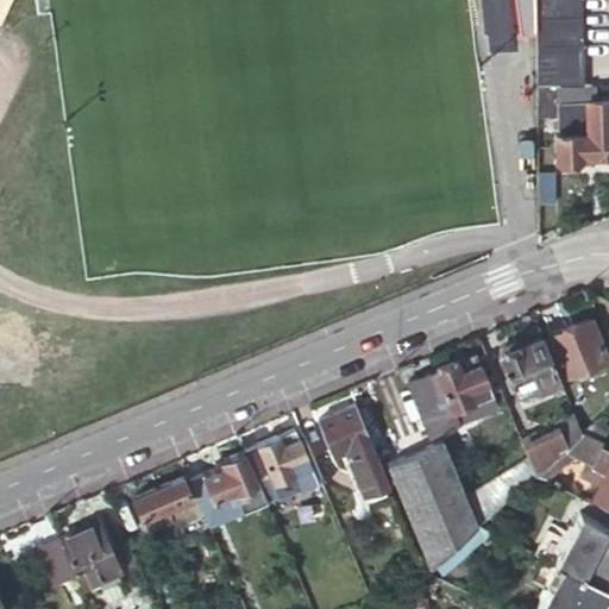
[(535,0),(538,82),(557,83),(583,85),(584,82),(581,0),(535,0)]
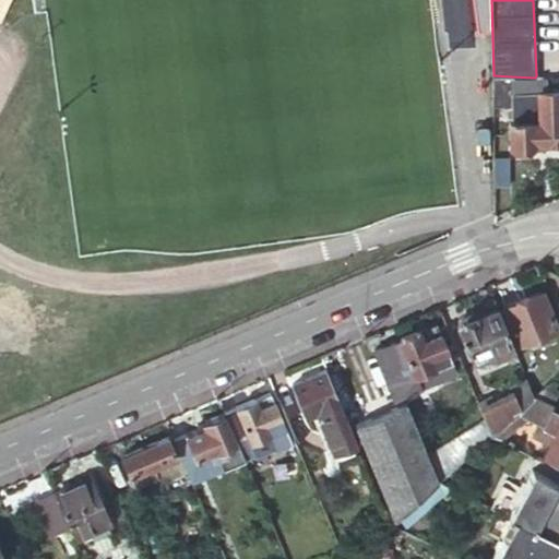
[(551,75),(552,75),(558,74),(558,42),(543,42),(544,75),(551,75)]
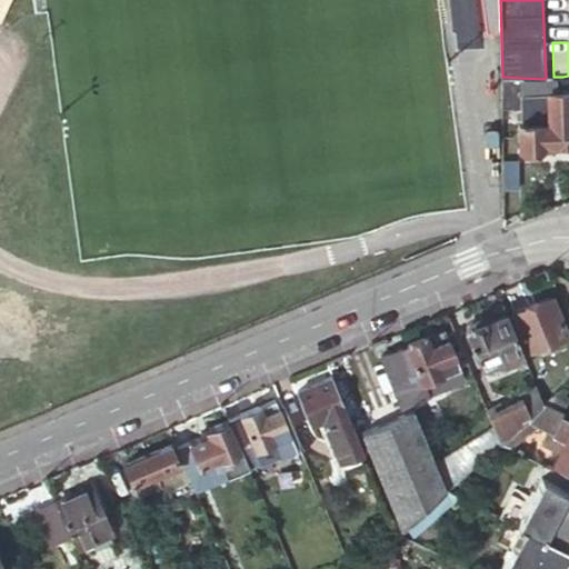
[(502,77),(502,108),(521,108),(520,78),(502,77)]
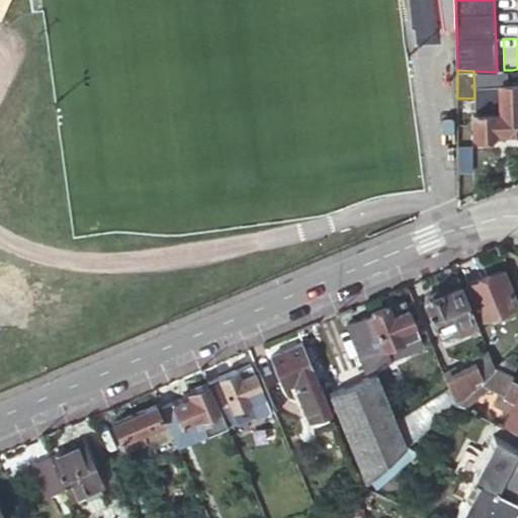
[(495,135),(517,134),(517,85),(500,86),(500,113),(494,114),(495,112),(473,113),(473,137),(496,136),(495,135)]
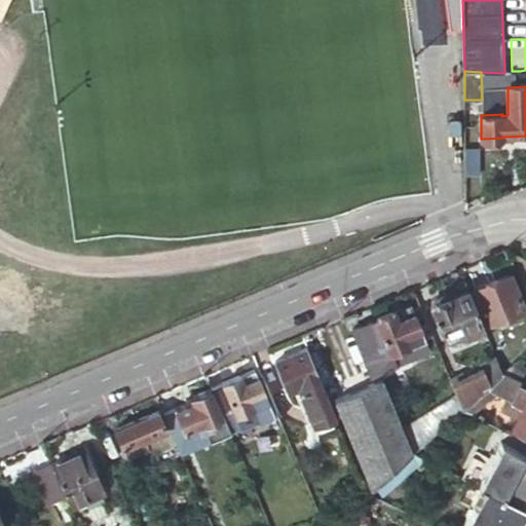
[(525,311),(511,274),(474,289),(489,326),(525,311)]
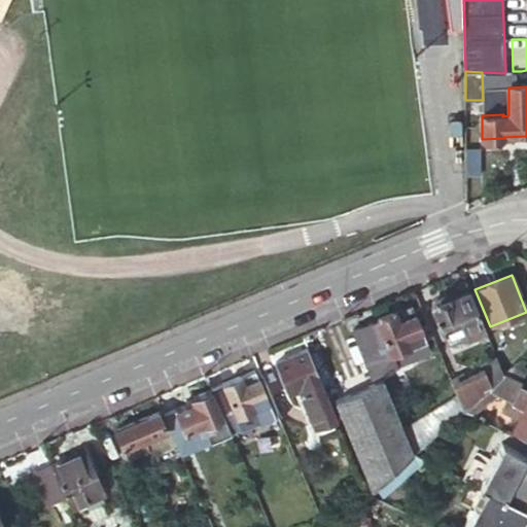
[(488,338),(469,292),(452,299),(446,294),(435,299),(435,306),(432,307),(448,344),(479,331),(482,341),(488,338)]
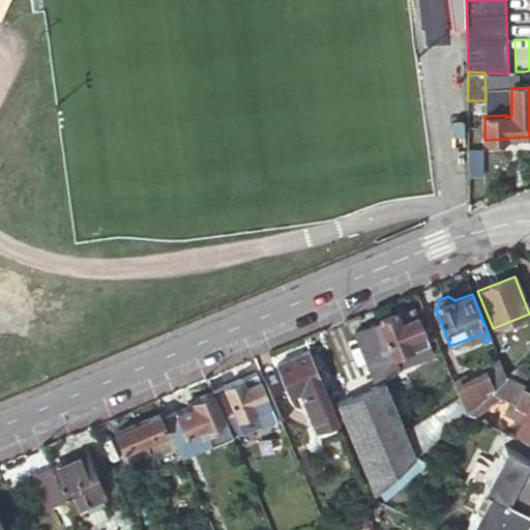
[(414,307),(399,314),(403,323),(417,317),(414,307)]
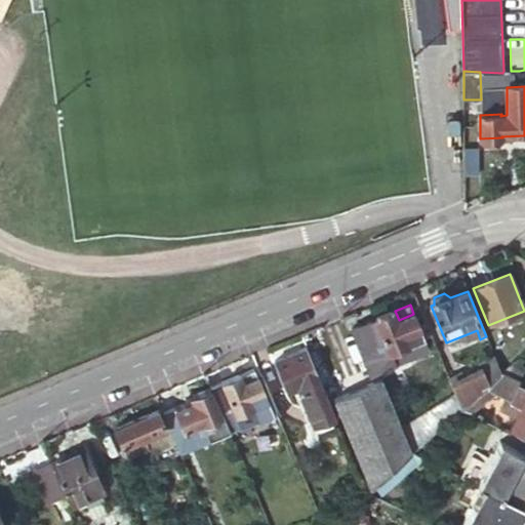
[(372,375),(396,366),(395,364),(410,357),(429,350),(413,314),(399,320),(395,311),(353,328),(372,375)]
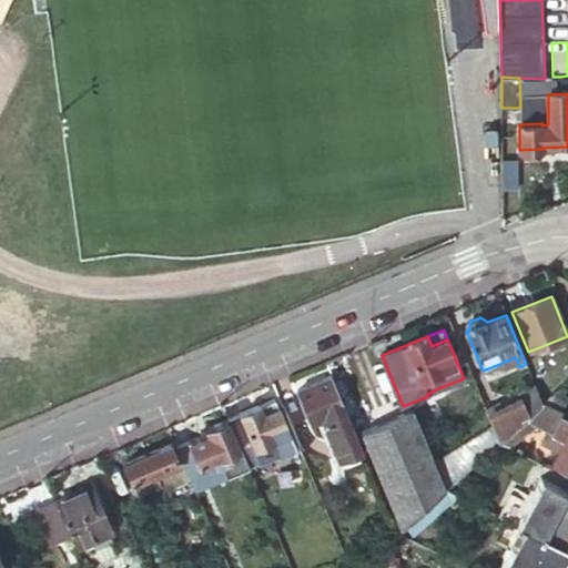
[(314,434),(320,430),(326,428),(344,470),(364,463),(331,378),(296,392),(314,434)]
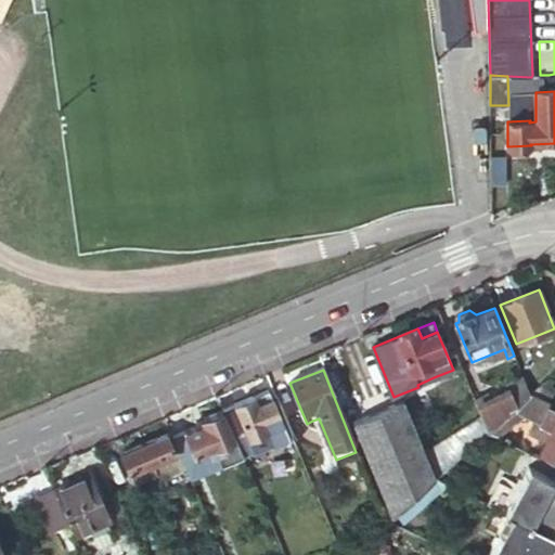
[(485,425),(488,433),(530,395),(524,377),(516,379),(519,386),(491,399),(488,394),(475,400),(481,415),(485,425)]
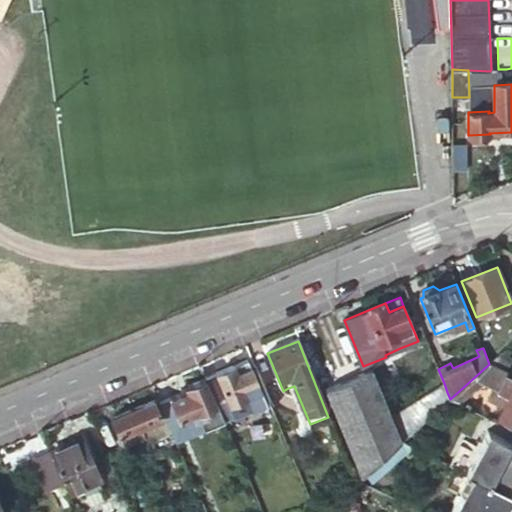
[(248,360),(234,366),(237,374),(252,369),(248,360)]
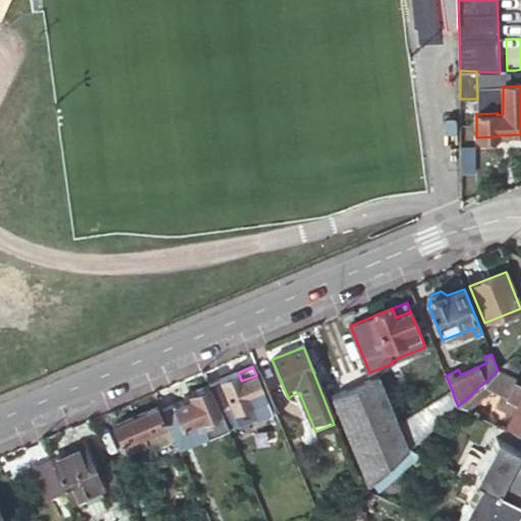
[(458,406),(477,416),(510,377),(498,370),(458,406)]
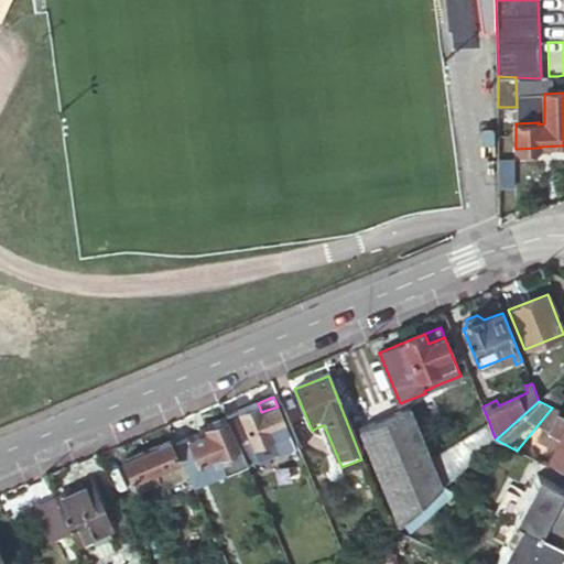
[(258,403),(226,416),(247,466),(277,452),(278,455),(295,447),(278,407),(261,412),(258,403)]
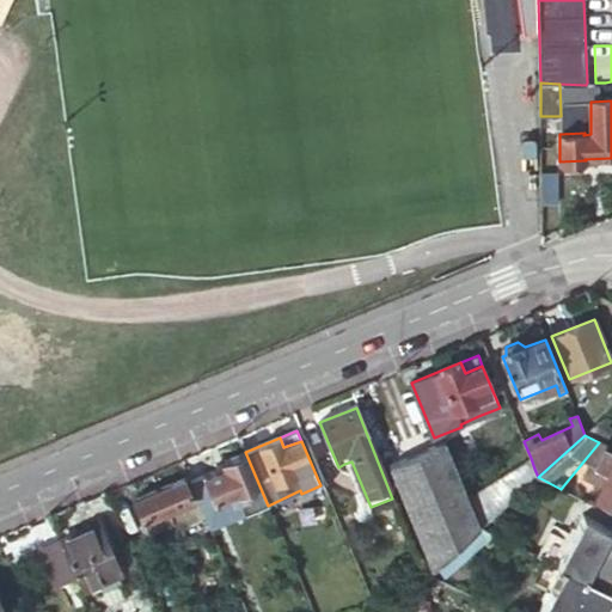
[(429,563),(432,569),(481,527),(473,510),(469,497),(445,441),(390,465),(429,563)]
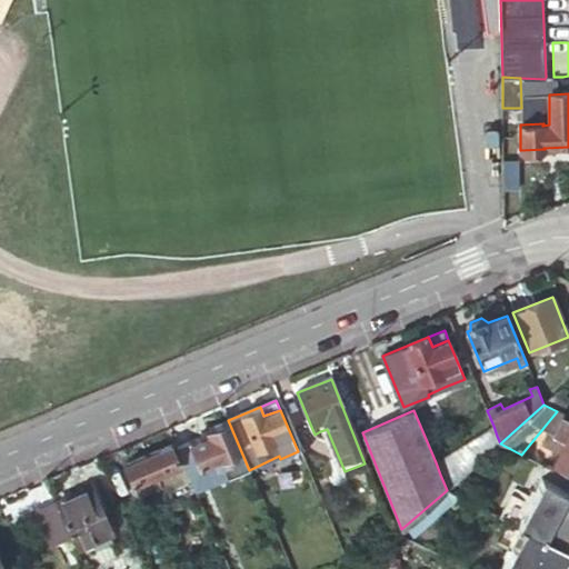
[(568,419),(562,416),(553,433),(566,439),(553,462),(568,469),(568,419)]
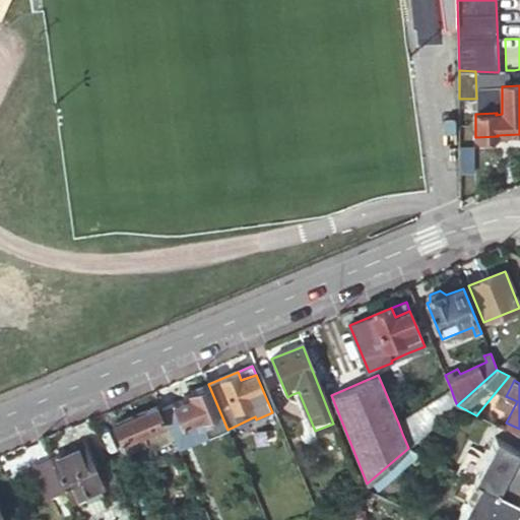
[(161,409),(171,431),(182,427),(191,445),(228,430),(208,384),(189,393),(191,397),(161,409)]
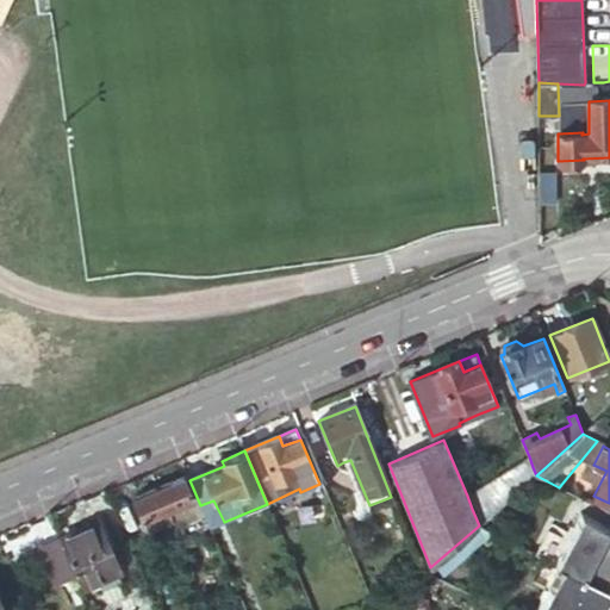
[(472,509),(479,526),(536,475),(533,467),(529,456),(467,496),(472,509)]
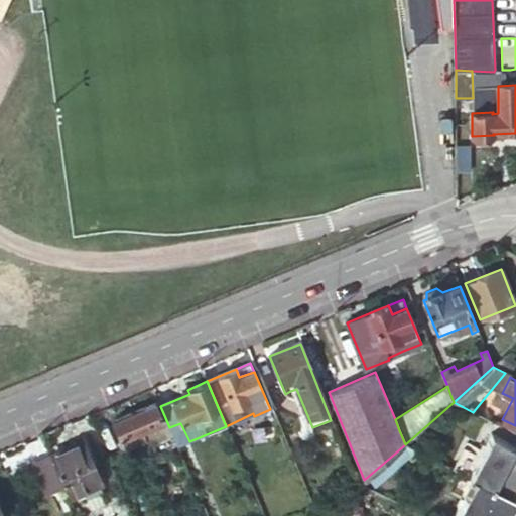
[(296,389),(290,391),(306,430),(312,427),(296,389)]
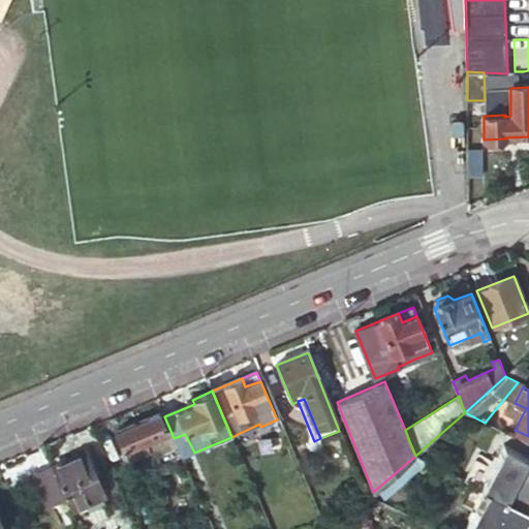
[(164,416),(162,412),(116,431),(127,458),(174,438),(164,416)]
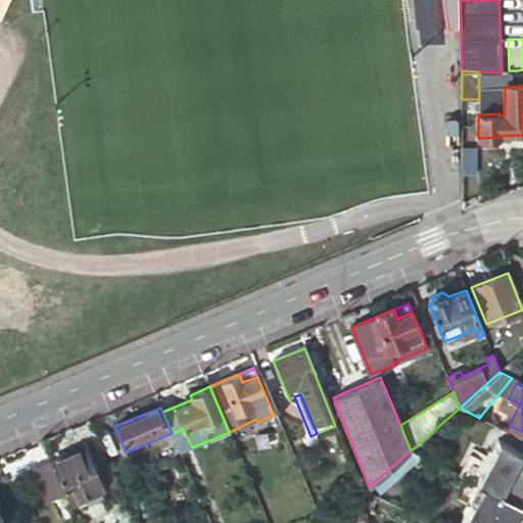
[(480,485),(522,506),(522,505),(522,460),(521,459),(522,455),(522,453),(498,440),(477,484),(480,485)]
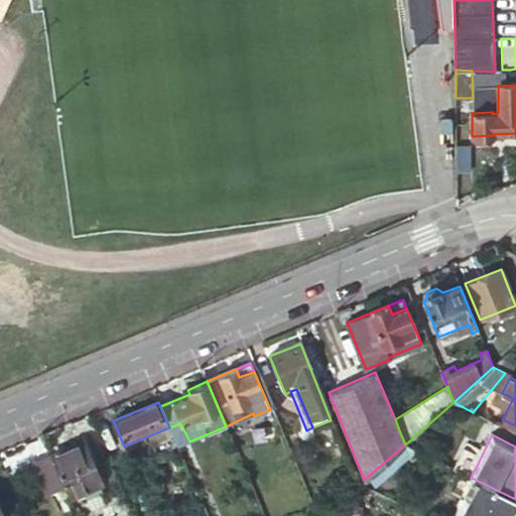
[(67,448),(50,455),(68,496),(87,488),(91,496),(103,491),(99,484),(101,481),(86,446),(83,441),(67,448)]
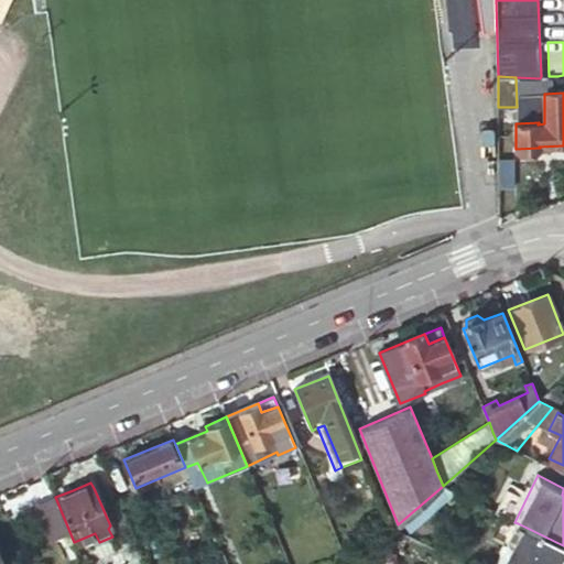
[(68,532),(55,497),(36,505),(52,540),(68,532)]
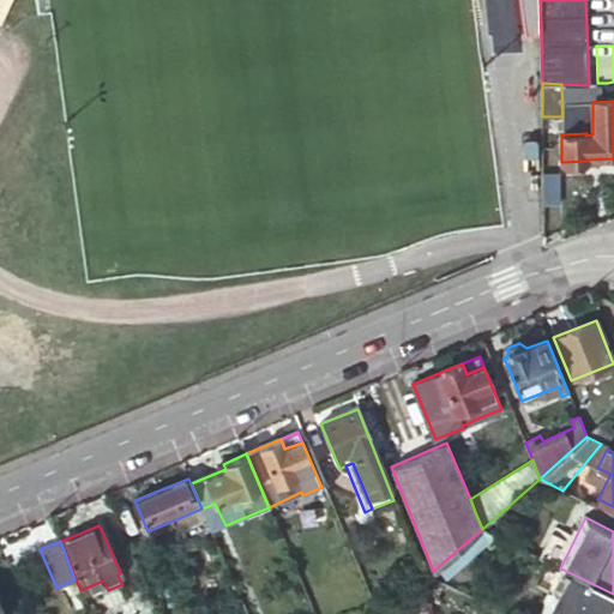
[(602,613),(613,594),(564,570),(541,613),(602,613)]
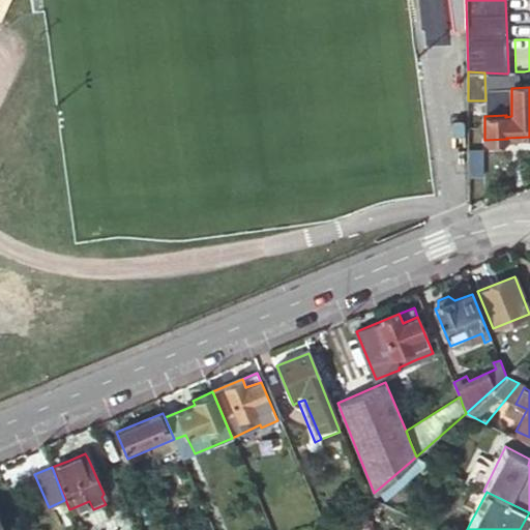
[(94,529),(89,516),(76,523),(78,529),(94,529)]
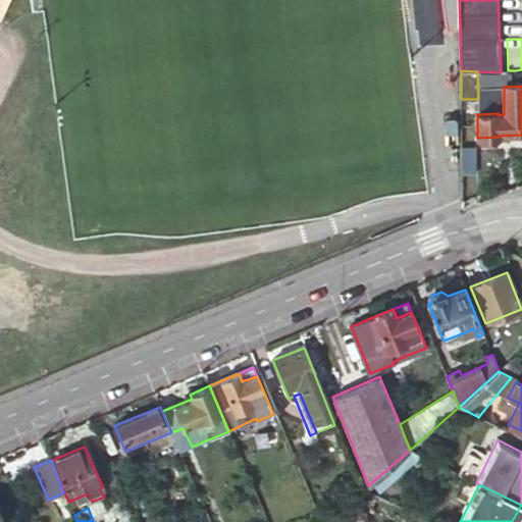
All buildings are outlined.
